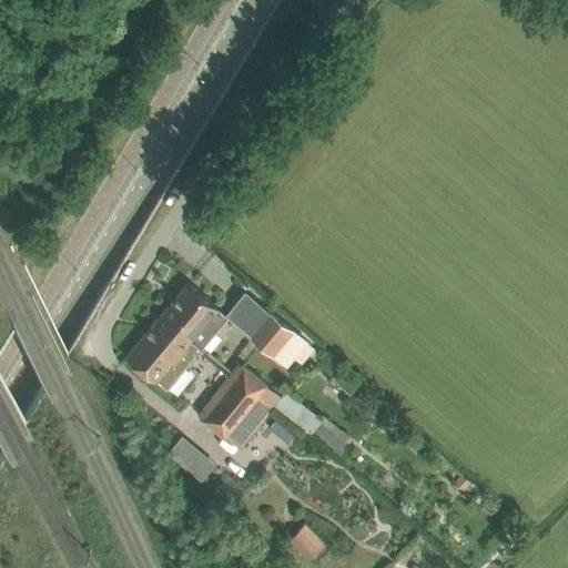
[(219,306),(205,295),(189,281),(163,312),(202,345),(229,314),(219,306)]
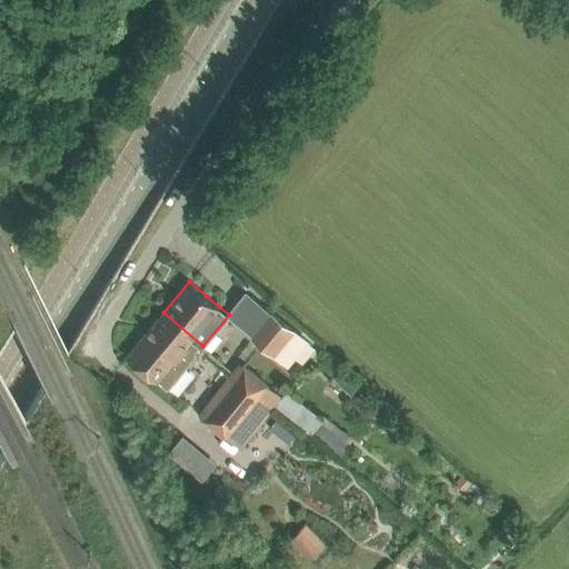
[(301,363),(313,348),(270,311),(251,333),(290,365),(295,359),(301,363)]
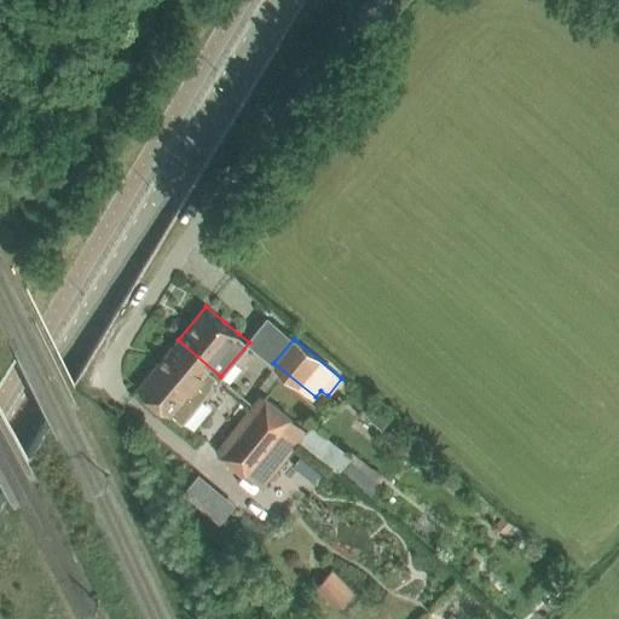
[(183,423),(220,376),(178,340),(138,387),(183,423)]
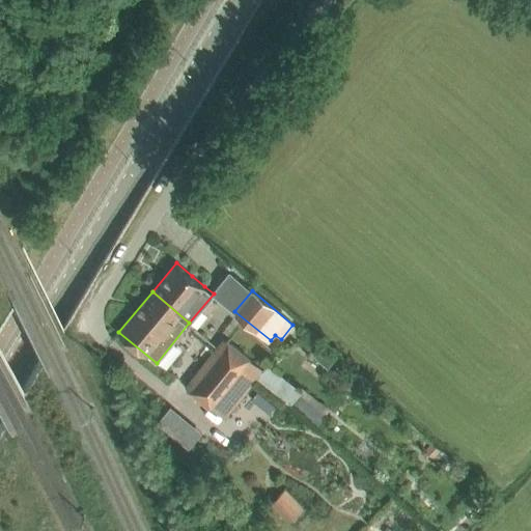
[(269,361),(261,370),(247,359),(248,358),(224,339),(217,348),(255,379),(256,376),(316,424),(329,409),(269,361)]
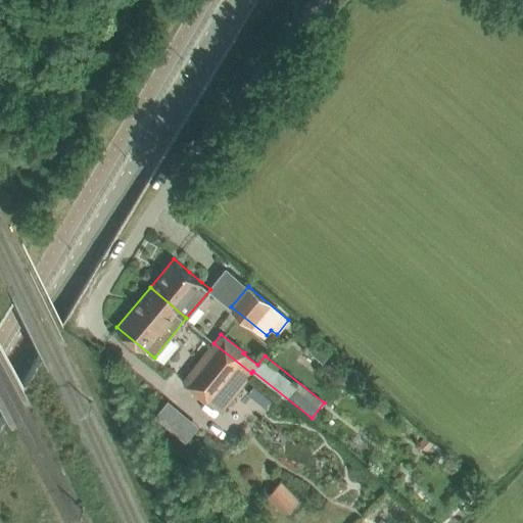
[(221,412),(251,373),(214,343),(183,381),(221,412)]
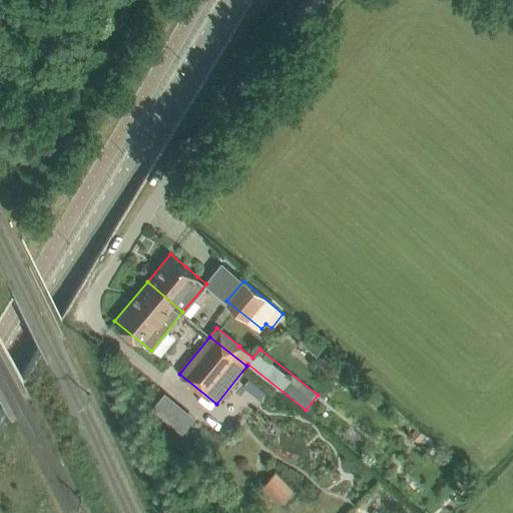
[(295,494),(276,472),(261,485),(280,507),(295,494)]
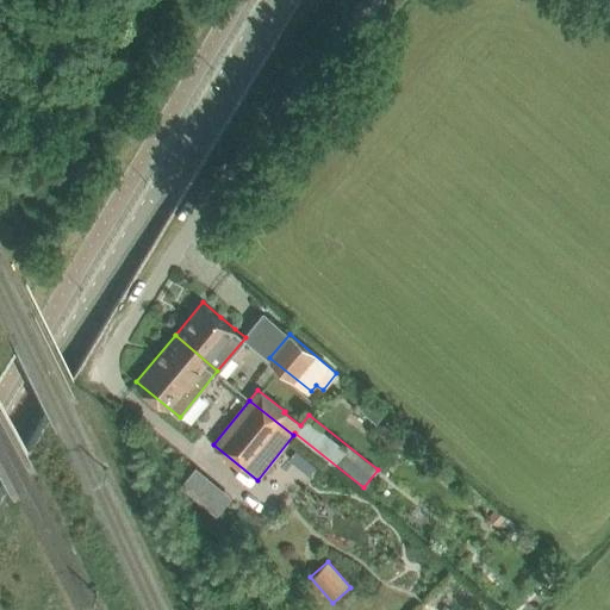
[(449,595),(439,608),(441,609),(462,609),(465,607),(449,595)]
